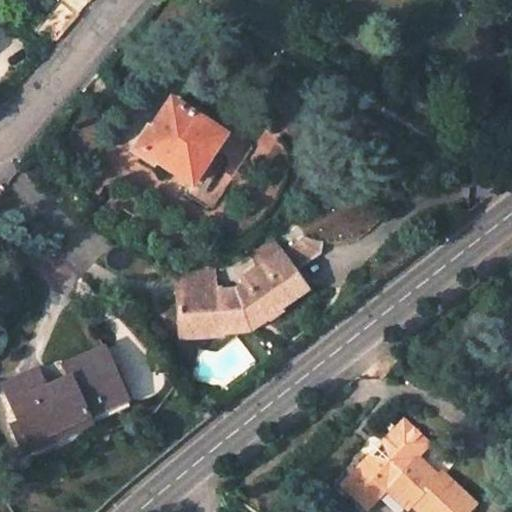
[(228,133),(219,128),(224,119),(193,98),(187,108),(173,99),(141,148),(195,183),(228,133)]
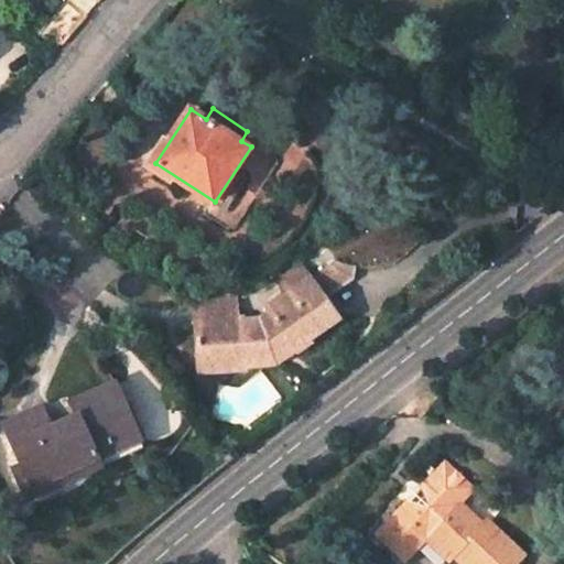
[(191,324),(195,362),(240,358),(241,371),(267,368),(267,362),(288,348),(292,356),(306,346),(304,342),(334,321),(321,301),(349,282),(351,268),(336,263),(263,310),(266,316),(257,322),(240,323),(239,320),(191,324)]
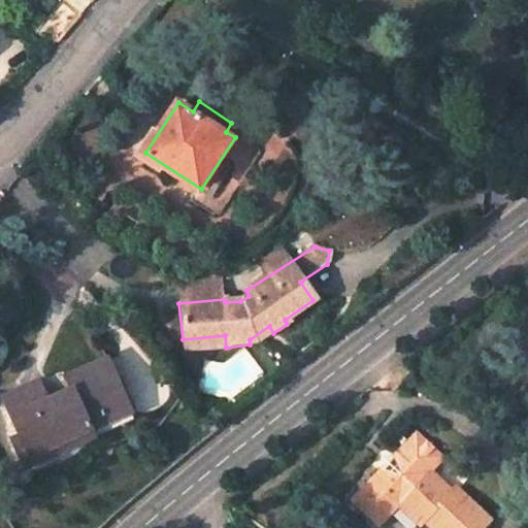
[(184,352),(226,348),(225,335),(183,339),(184,352)]
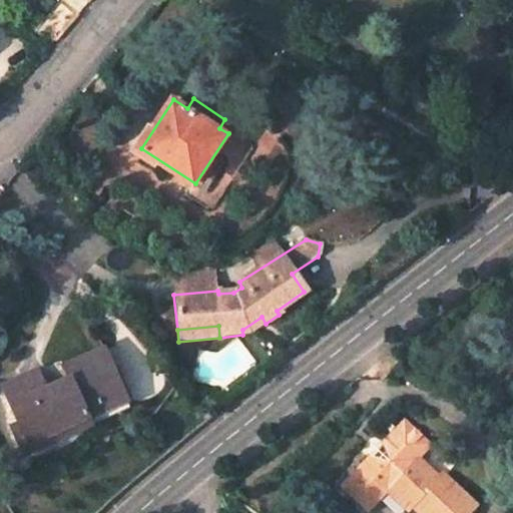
[(103,351),(95,355),(103,373),(111,369),(103,351)]
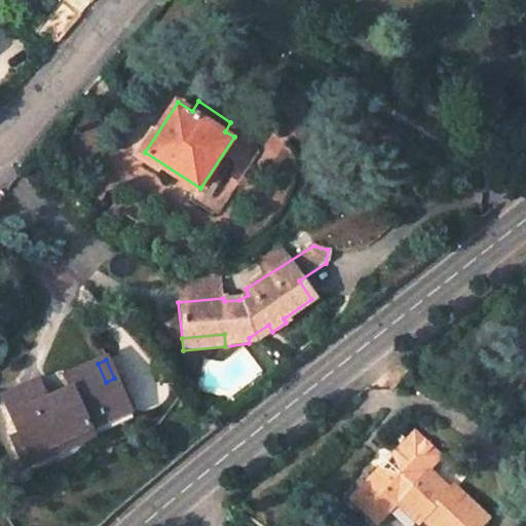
[(19,438),(27,457),(47,449),(50,456),(91,438),(88,429),(129,412),(114,378),(106,382),(98,364),(65,378),(70,391),(46,402),(37,406),(30,386),(2,399),(19,438)]
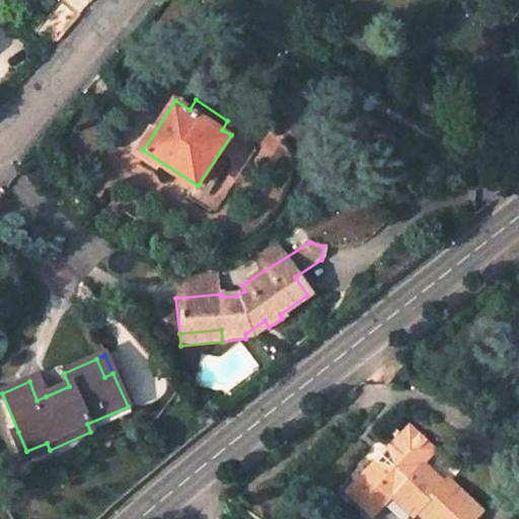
[(38,378),(29,381),(36,400),(46,396),(38,378)]
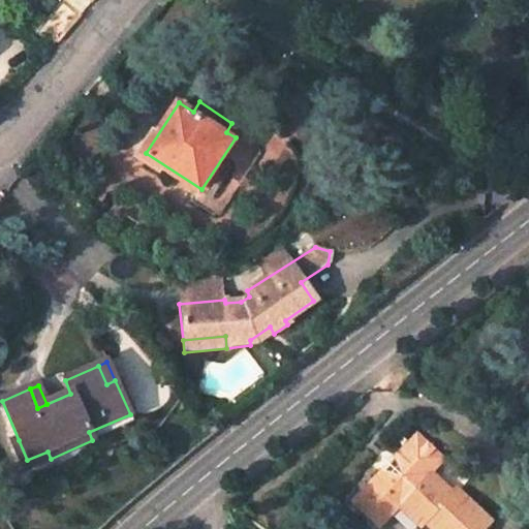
[(426,528),(430,523),(435,528),(490,528),(496,523),(463,492),(459,492),(454,494),(433,473),(448,458),(424,434),(358,502),(383,527),(396,514),(402,506),(426,528)]
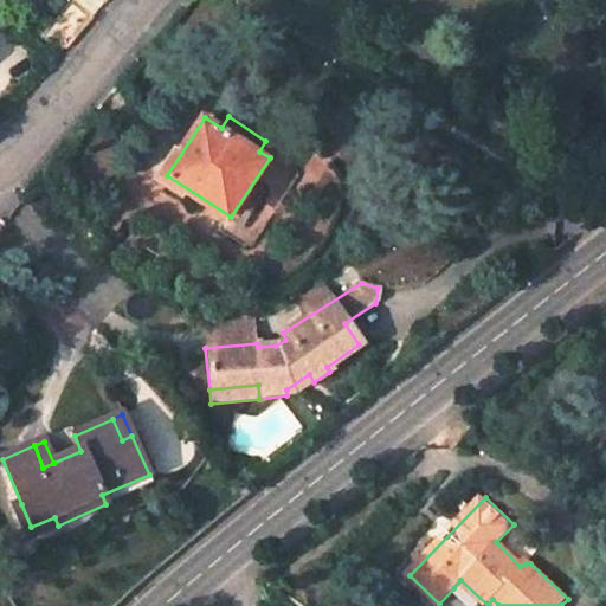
[(12,509),(25,540),(58,526),(55,517),(31,527),(21,504),(12,509)]
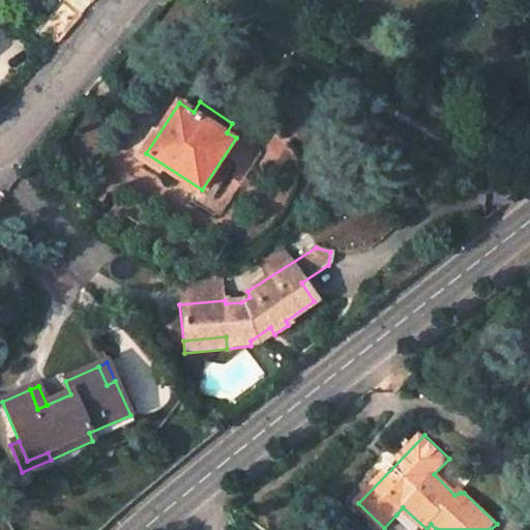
[(403,507),(396,514),(413,529),(424,529),(427,529),(403,507)]
